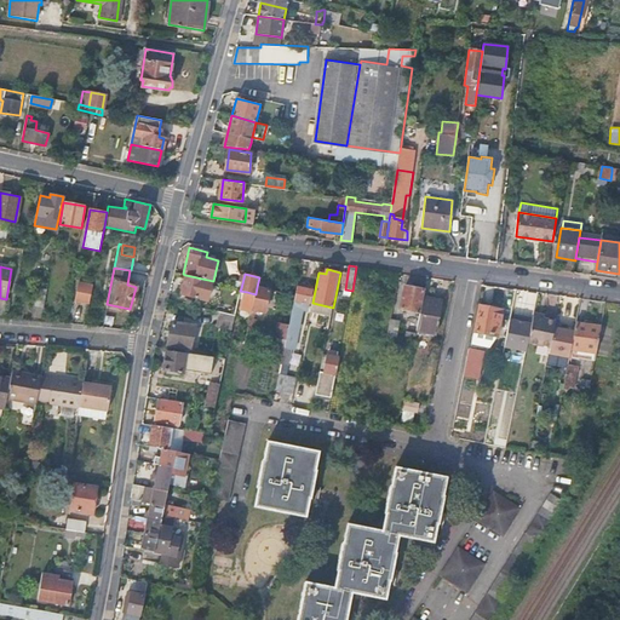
[(213,281),(185,275),(181,294),(208,302),(213,281)]
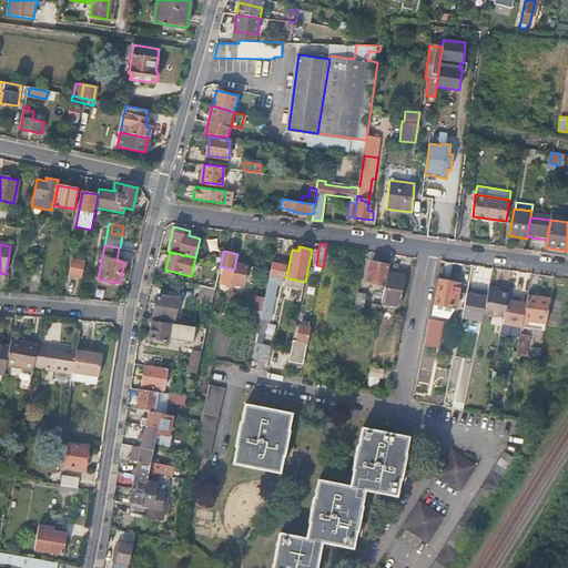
[(69,276),(81,279),(84,262),(72,260),(69,276)]
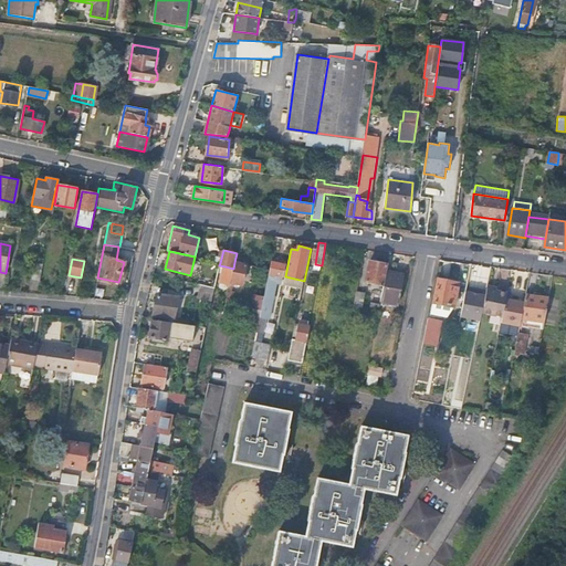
[(370,261),(366,282),(383,285),(386,264),(370,261)]
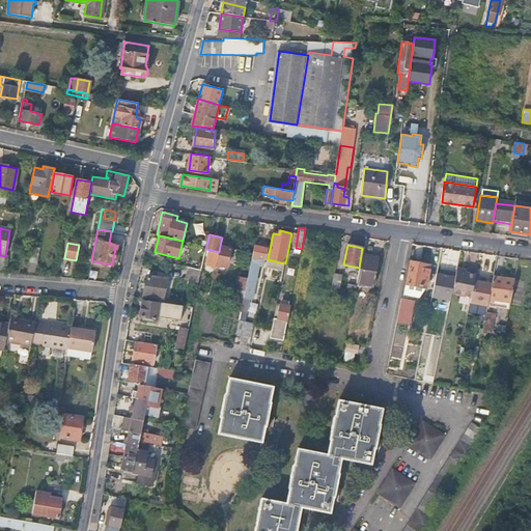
[(230,248),(220,246),(219,252),(216,264),(219,266),(225,267),(227,268),(228,262),(230,248)]
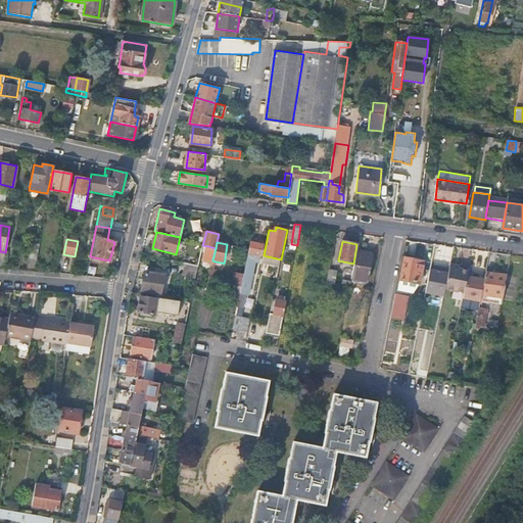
[(264,244),(250,242),(244,274),(241,287),(240,292),(246,294),(248,294),(256,259),(260,259),(264,244)]
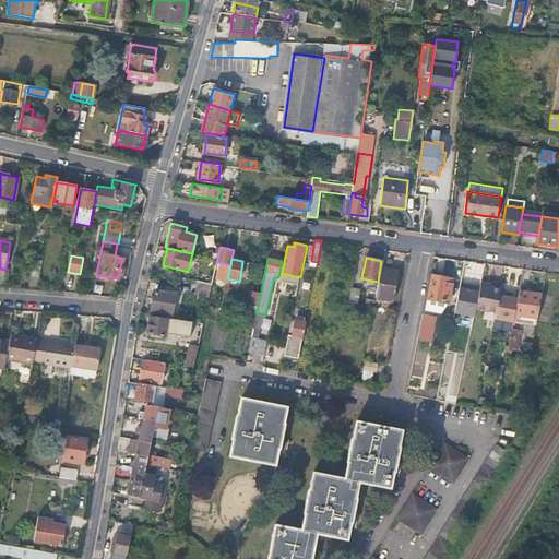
[(30,277),(38,280),(42,262),(34,260),(30,277)]
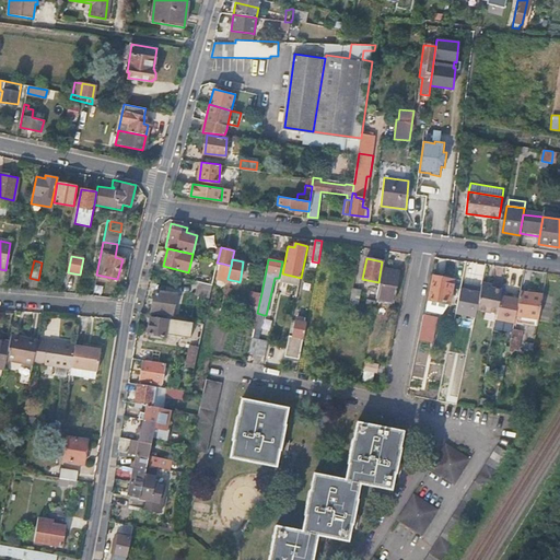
[(254,264),(243,261),(241,277),(251,279),(254,264)]
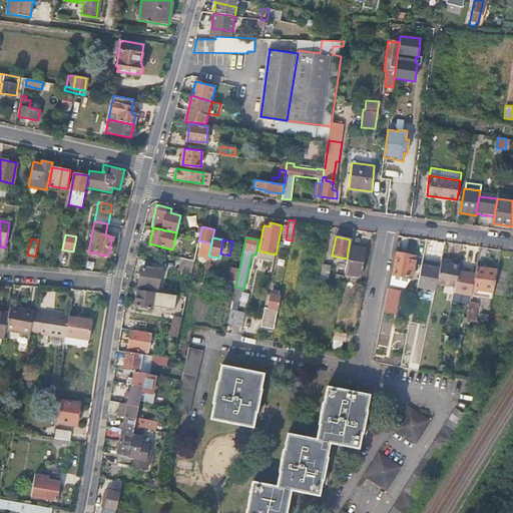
[(182,254),(183,254),(195,258),(196,249),(185,247),(184,247),(182,254)]
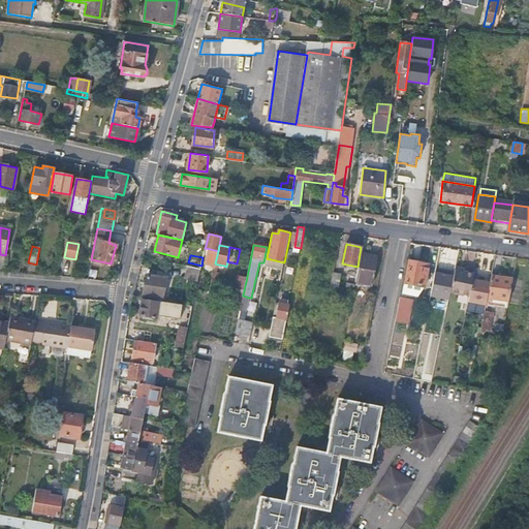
[(377,260),(361,257),(355,282),(372,284),(377,260)]
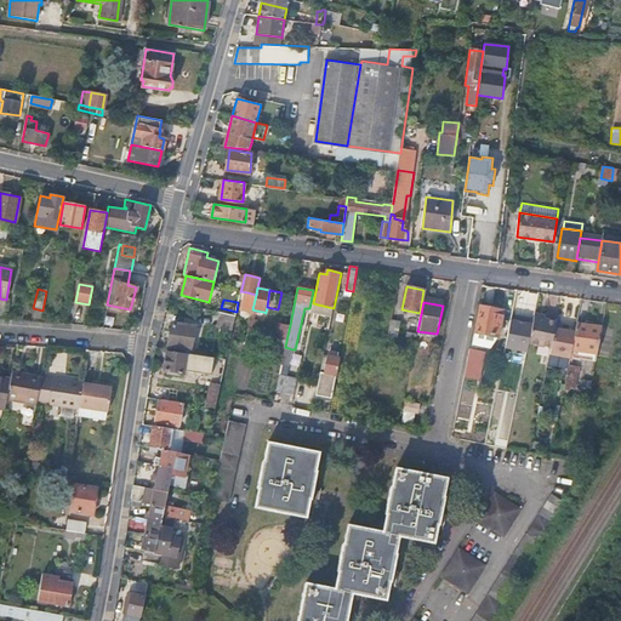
[(480,306),(473,345),(496,349),(503,311),(480,306)]
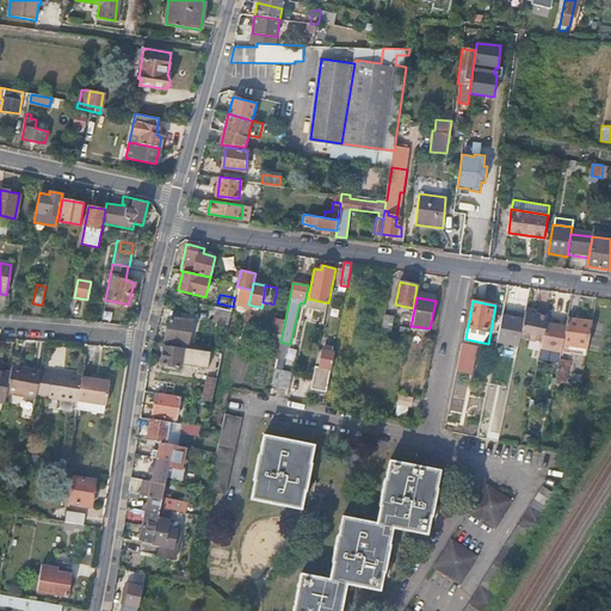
[(247,310),(241,338),(251,340),(254,325),(251,323),(252,316),(251,315),(252,306),(248,304),(247,310)]
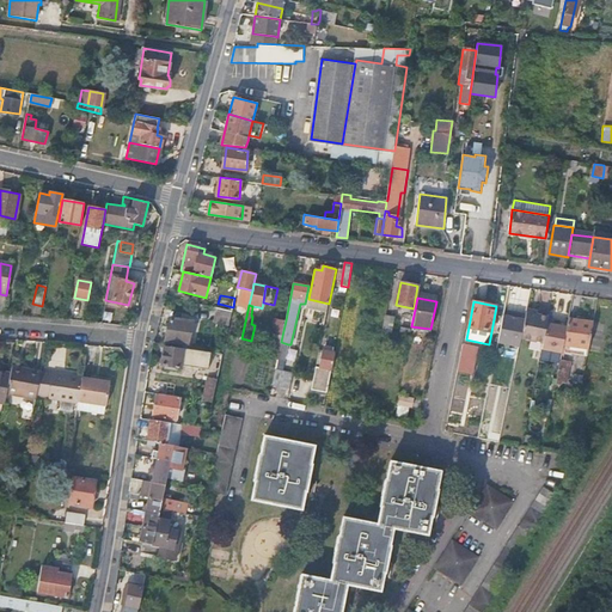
[(216,308),(214,320),(230,324),(232,312),(218,308),(216,308)]
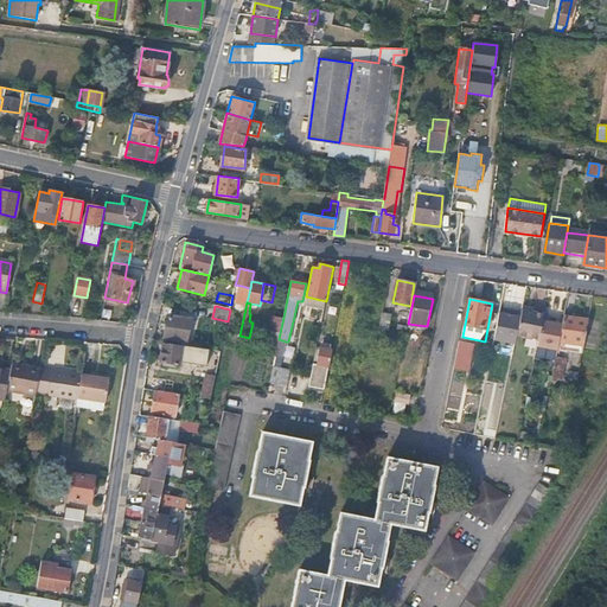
[(537,342),(542,314),(522,311),(516,337),(537,342)]
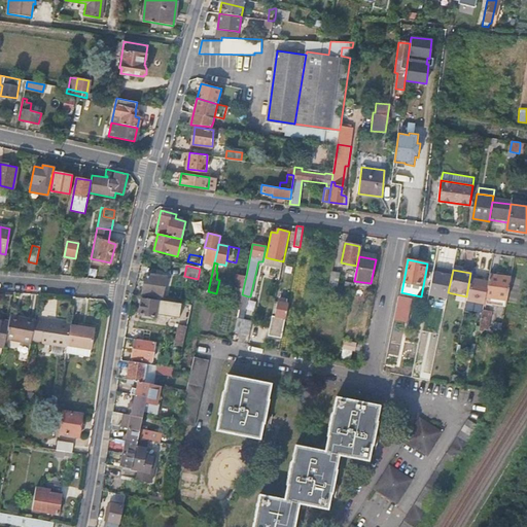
[(446,297),(451,274),(432,271),(428,294),(446,297)]
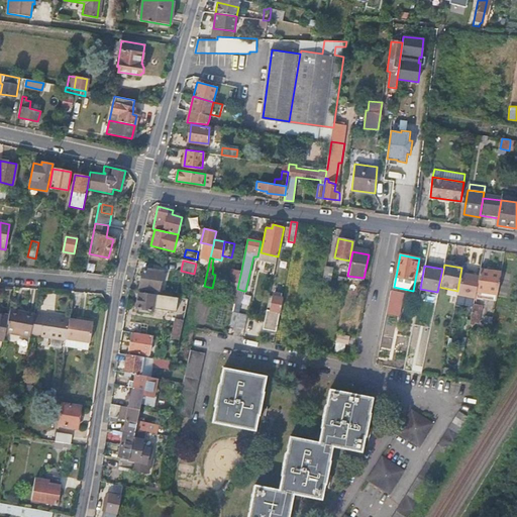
[(326,267),(323,281),(331,283),(333,268),(326,267)]
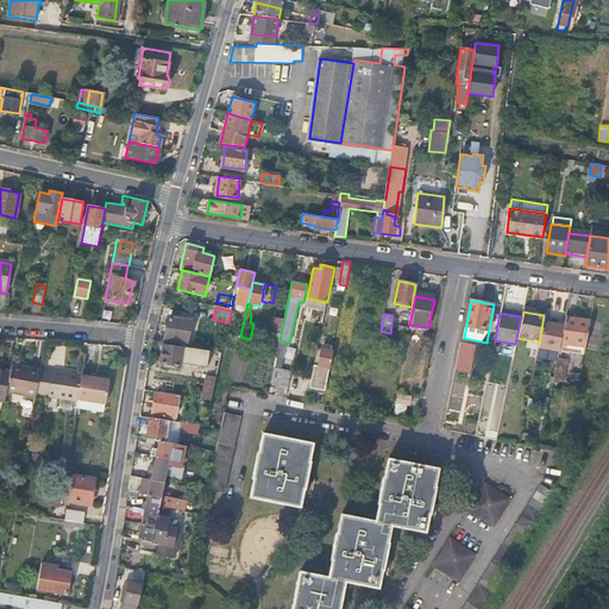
[(165,340),(164,344),(182,346),(186,346),(192,320),(169,315),(164,338),(165,340)]
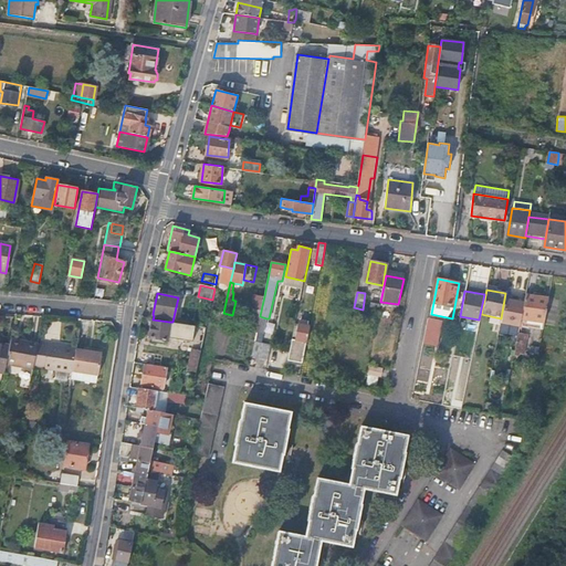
[(543,328),(548,297),(526,294),(520,325),(543,328)]
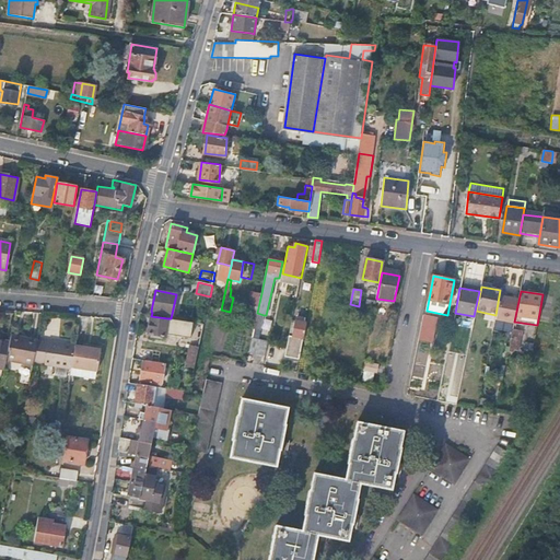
[(258,307),(261,293),(252,292),(248,305),(258,307)]
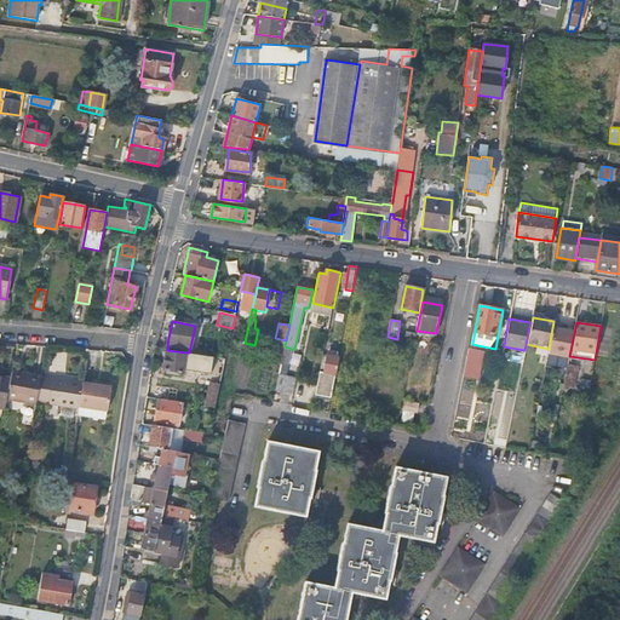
[(569,359),(574,331),(554,327),(547,354),(569,359)]
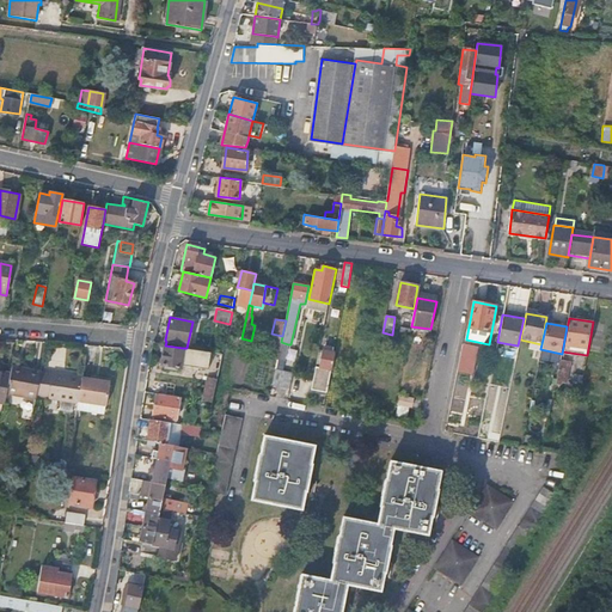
[(399,336),(409,338),(411,328),(402,326),(399,336)]
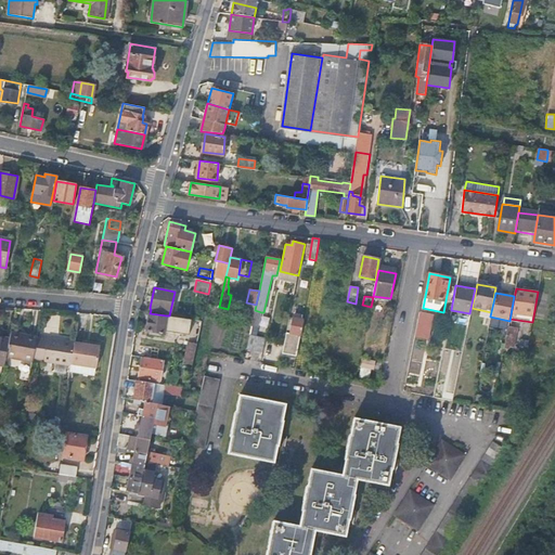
[(185,298),(183,305),(194,308),(195,301),(185,298)]
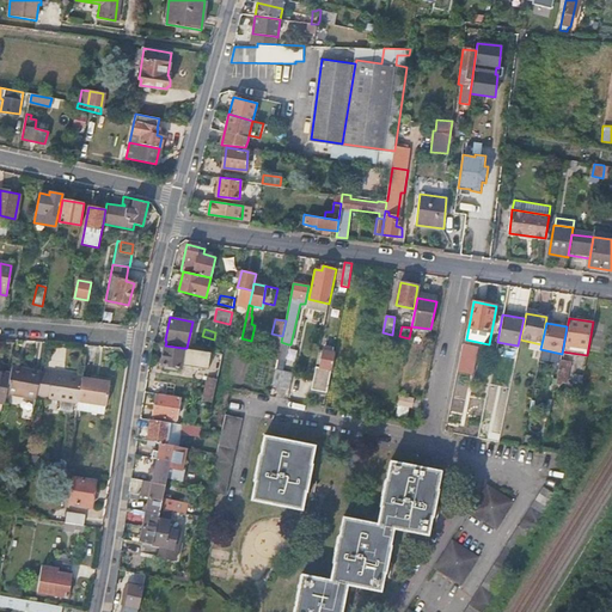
[(281,342),(277,360),(285,361),(288,344),(281,342)]
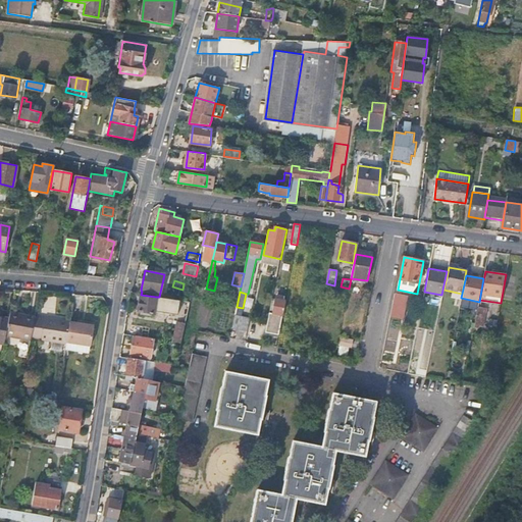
[(390,316),(403,318),(407,296),(396,294),(390,316)]
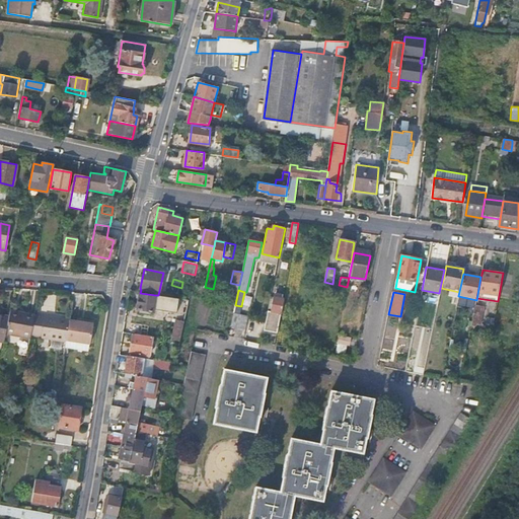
[(158,295),(155,295),(155,296),(140,294),(138,309),(153,312),(154,308),(154,303),(158,304),(168,305),(169,300),(172,300),(172,297),(170,297),(167,297),(158,295)]
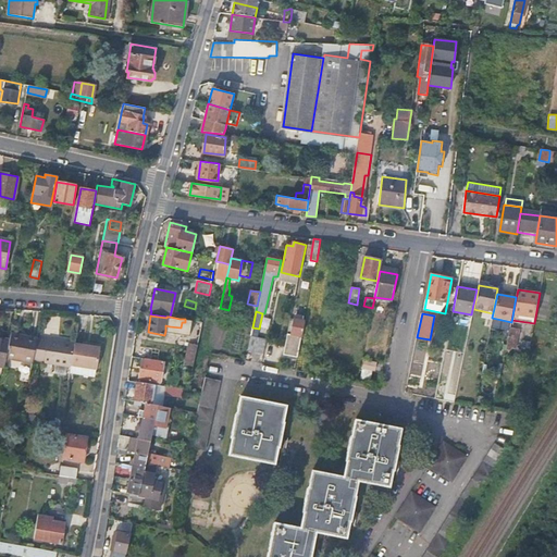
[(283,355),(297,357),(305,321),(294,319),(291,335),(287,334),(283,355)]
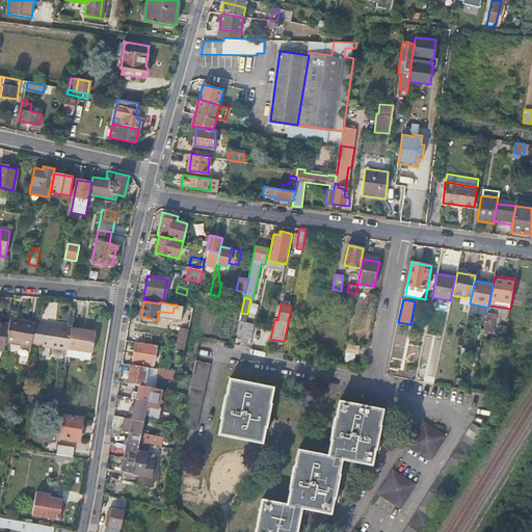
[(471,308),(470,315),(480,317),(481,310),(471,308)]
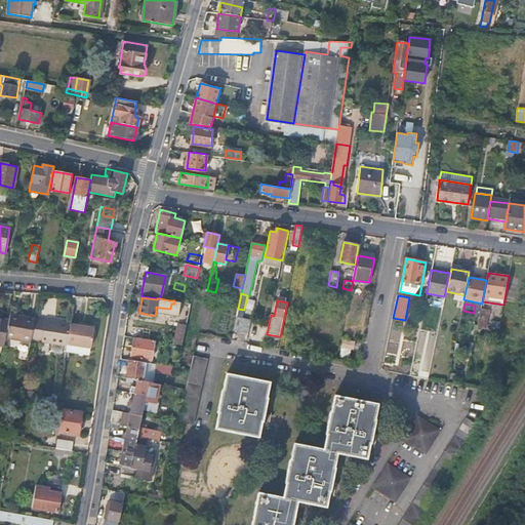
[(489,310),(481,308),(477,329),(479,329),(479,327),(486,328),(489,310)]
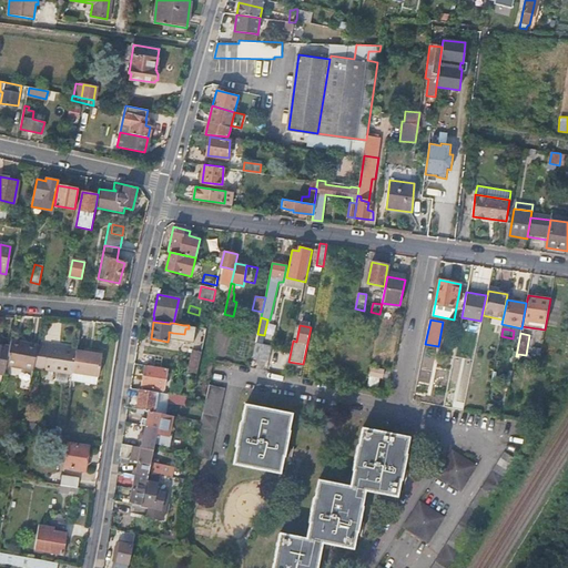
[(6,365),(33,371),(33,366),(38,345),(28,343),(27,345),(10,342),(10,347),(6,365)]
